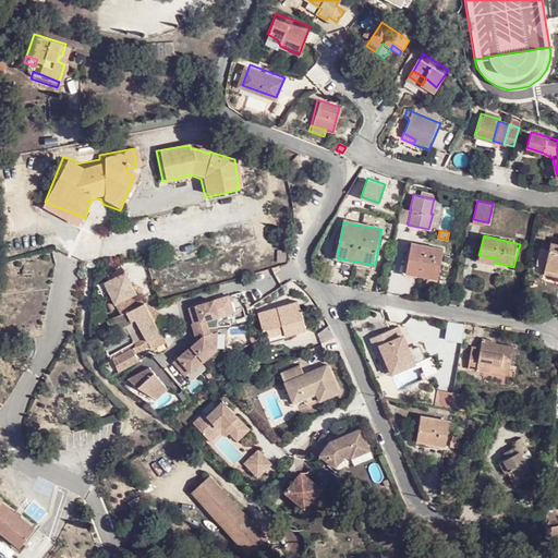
[(545,267),(557,269),(557,243),(552,242),(545,267)]
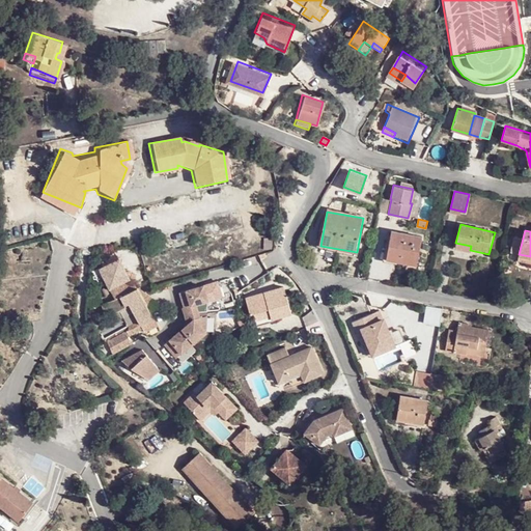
[(406,257),(404,261),(418,264),(422,238),(393,231),(387,253),(406,257)]
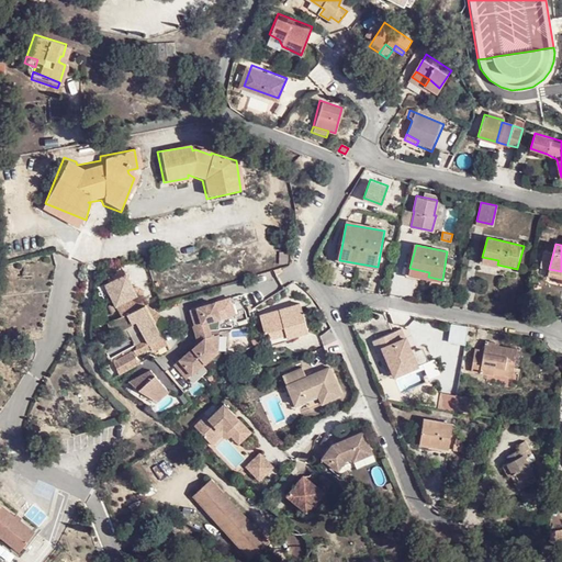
[(496,269),(497,265),(498,260),(482,257),(480,265),(496,269)]
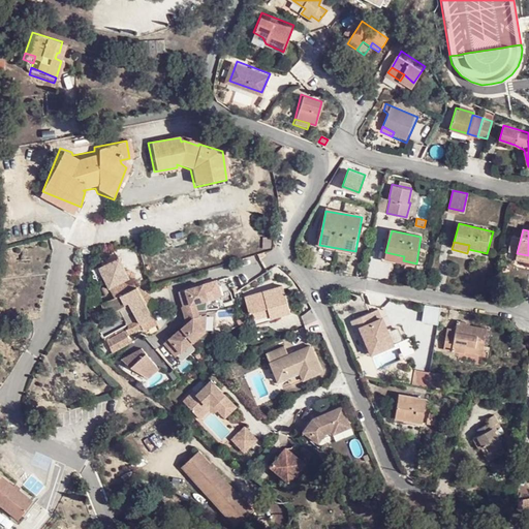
[(402,266),(403,260),(404,256),(385,252),(383,252),(382,261),(402,266)]
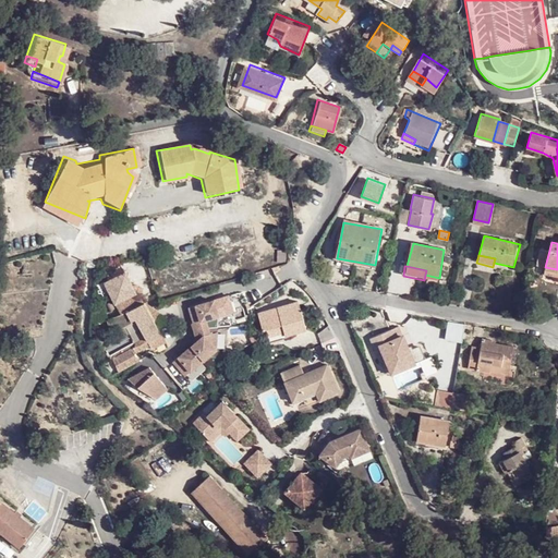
[(557,277),(557,269),(545,267),(543,275),(557,277)]
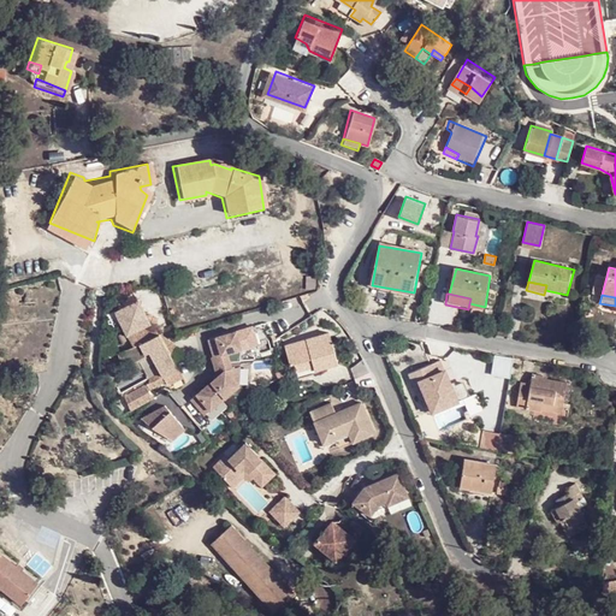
[(134,347),(117,351),(122,365),(148,353),(159,373),(149,375),(148,381),(124,395),(130,409),(153,397),(148,390),(166,381),(169,385),(184,378),(159,332),(157,335),(137,300),(114,312),(134,347)]
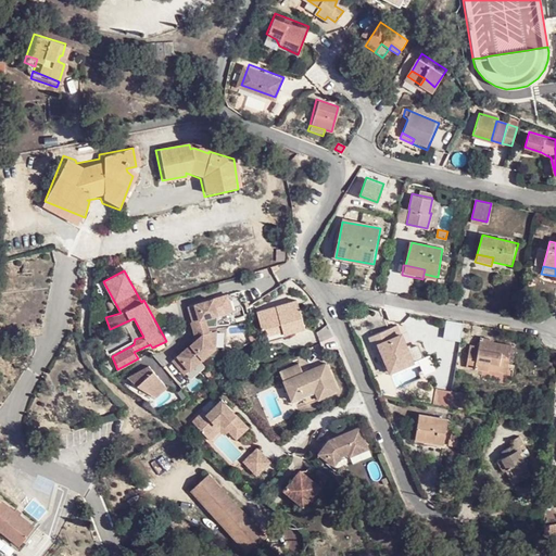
[(227,295),(187,306),(191,321),(190,323),(194,340),(172,362),(184,375),(202,358),(214,348),(215,330),(207,332),(206,326),(204,319),(231,310),(227,295)]
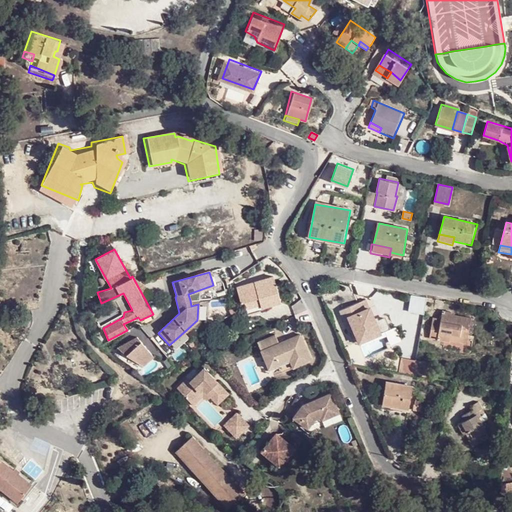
[(257,301),(261,308),(281,301),(273,280),(235,292),(240,307),(243,306),(257,301)]
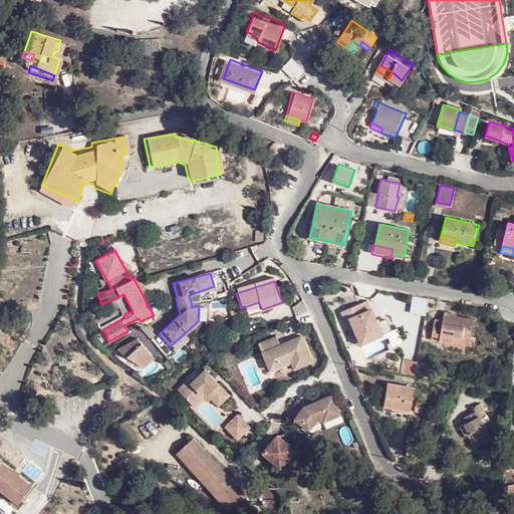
[(424,314),(426,300),(413,297),(410,313),(424,314)]
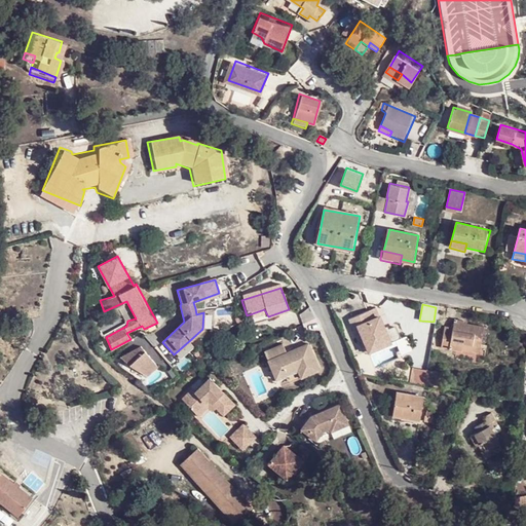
[(355,328),(368,351),(393,338),(387,327),(383,329),(373,306),(344,320),(349,331),(355,328)]
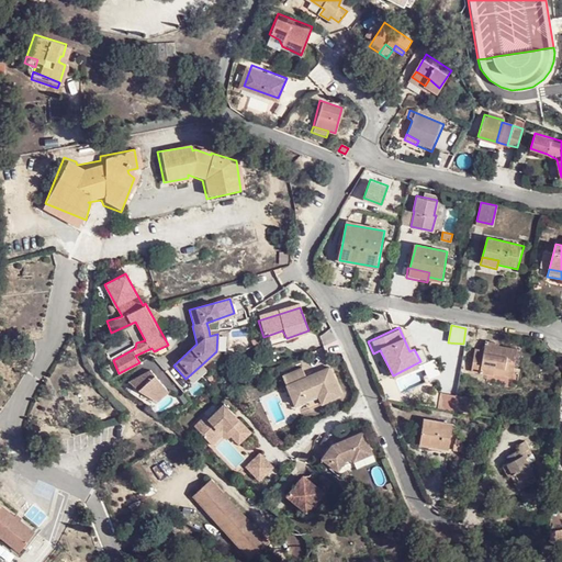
[(288,343),(287,338),(282,330),(267,336),(272,348),(288,343)]
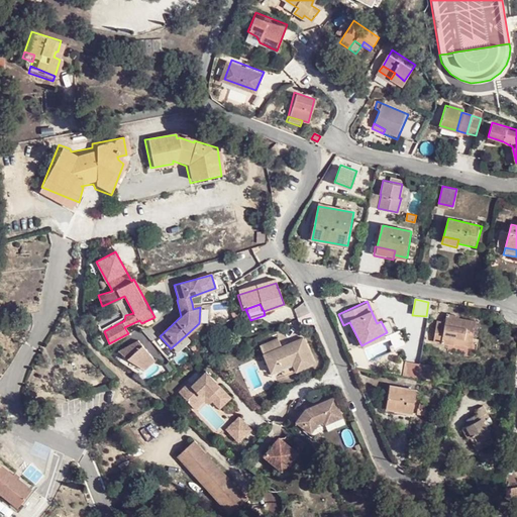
[(452,337),(472,340),(474,321),(456,318),(456,316),(446,314),(443,322),(436,322),(432,342),(452,346),(453,344),(452,337)]
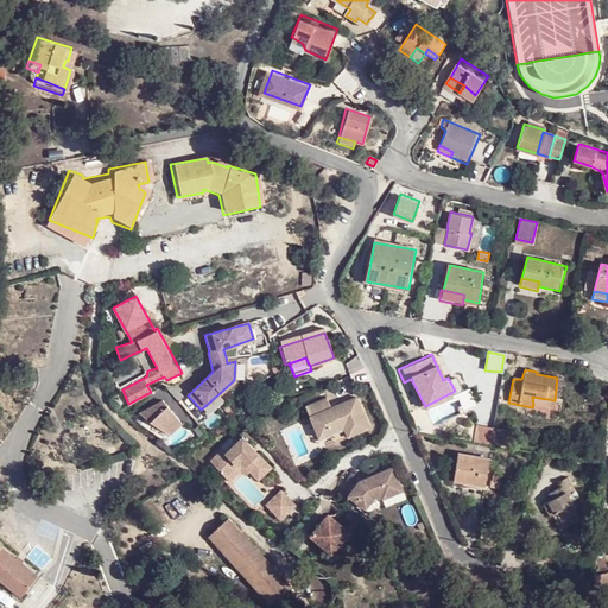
[(419,409),(425,406),(411,379),(404,382),(409,396),(412,394),(419,409)]
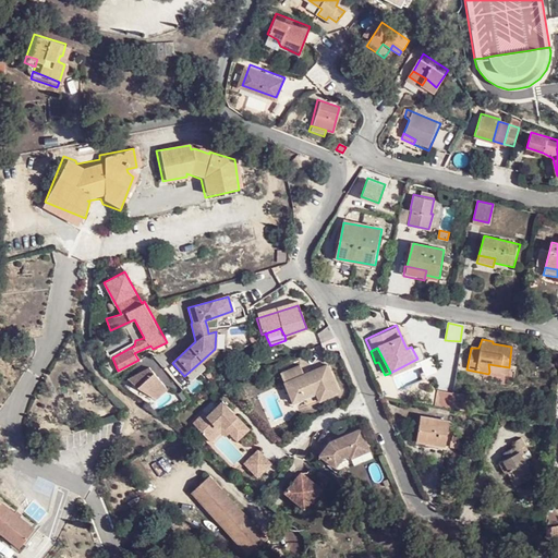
[(508,374),(509,367),(488,364),(489,372),(508,374)]
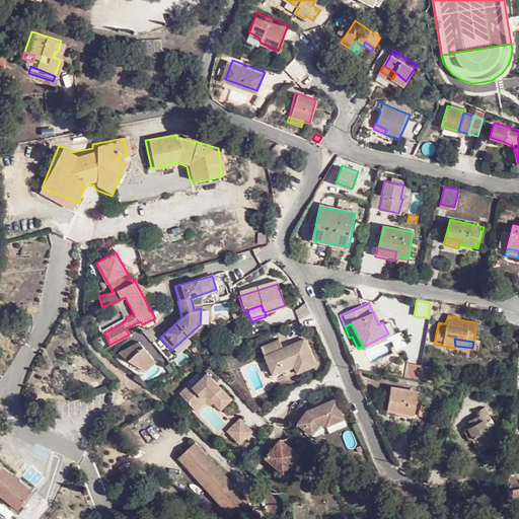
[(297,373),(315,366),(303,340),(281,349),(276,340),(258,348),(272,377),(294,368),(297,373)]
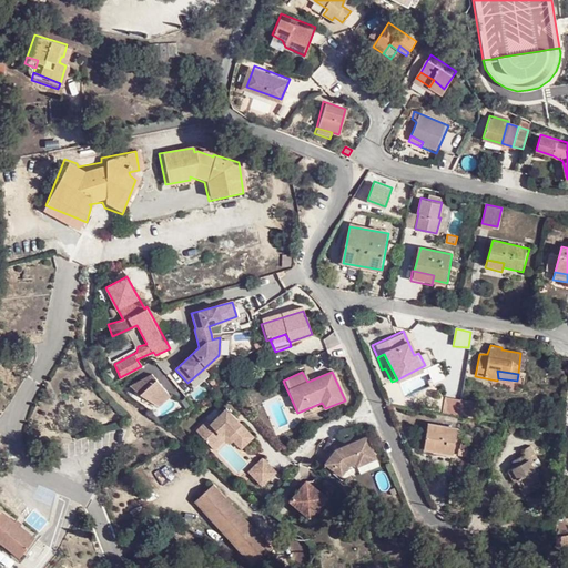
[(139,396),(158,406),(170,396),(151,375),(130,387),(139,396)]
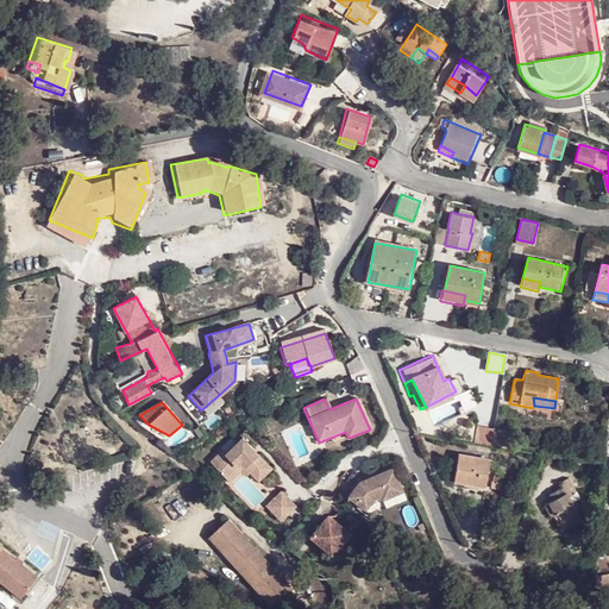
[(473,445),(488,447),(491,427),(476,425),(473,445)]
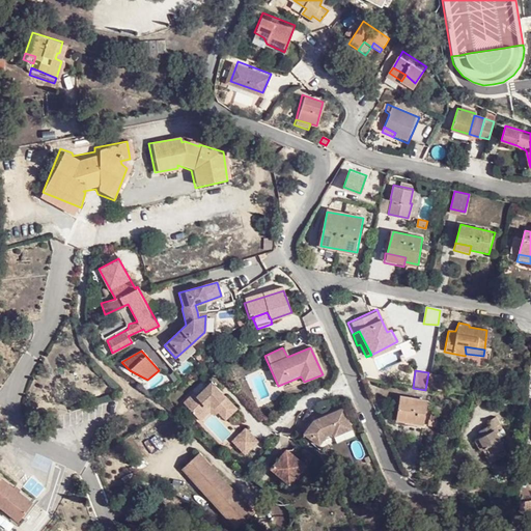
[(425,390),(439,392),(443,375),(428,372),(425,390)]
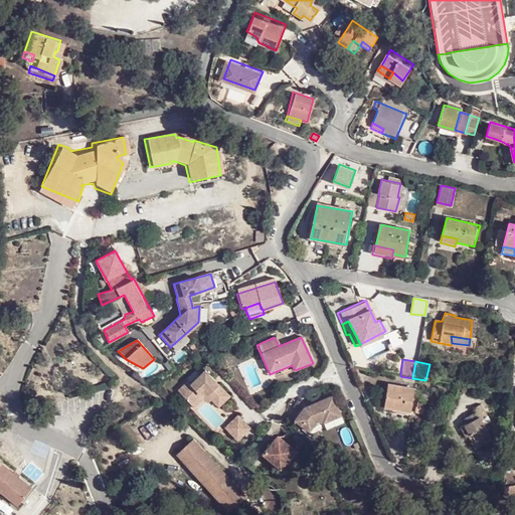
[(186,378),(177,388),(190,401),(203,388),(210,395),(218,403),(228,392),(203,367),(189,381),(186,378)]
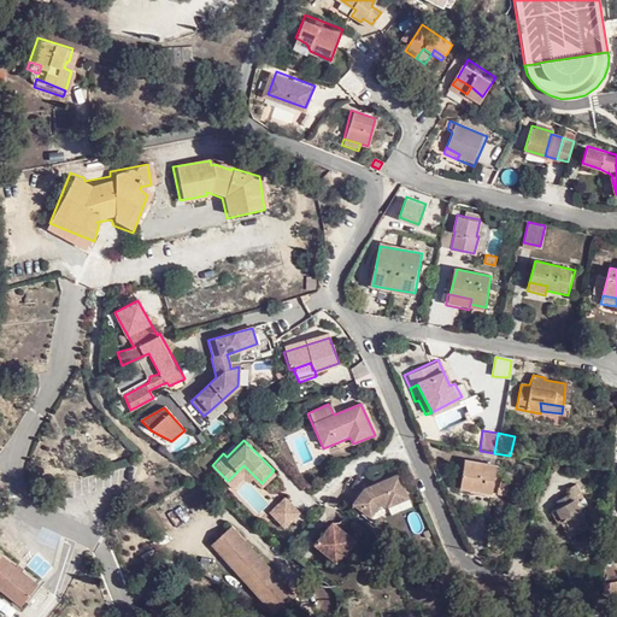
[(460,487),(493,492),(497,463),(464,459),(460,487)]
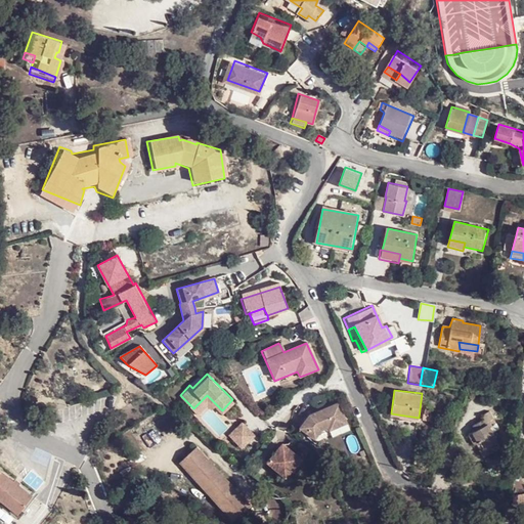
[(207,395),(193,408),(198,412),(206,403),(211,406),(214,402),(207,395)]
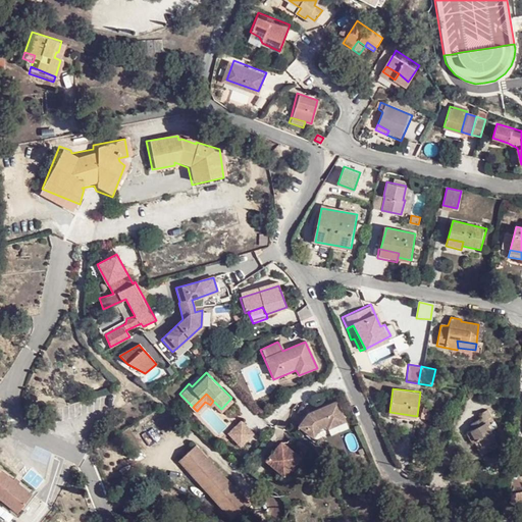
[(327,430),(343,424),(333,405),(314,412),(306,417),(296,428),(310,439),(320,430),(325,428),(327,430)]
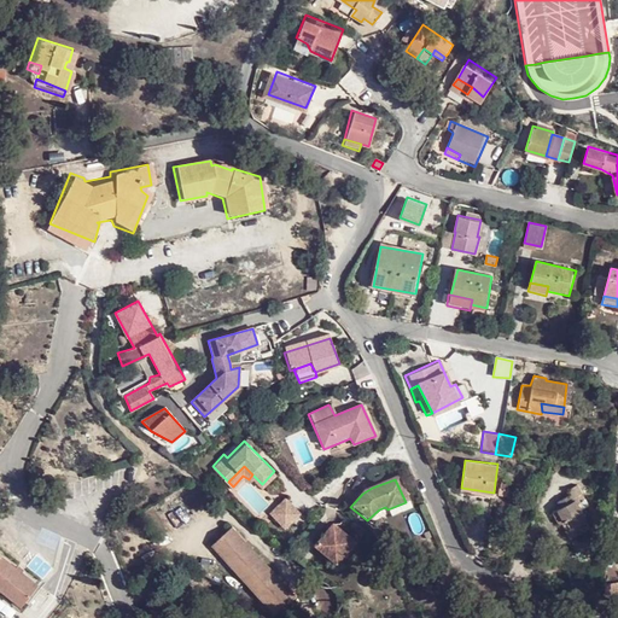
[(576,538),(584,534),(578,523),(584,519),(587,518),(579,503),(586,501),(578,487),(570,490),(573,496),(558,505),(560,511),(554,514),(560,524),(569,520),(573,530),(572,530),(576,538)]
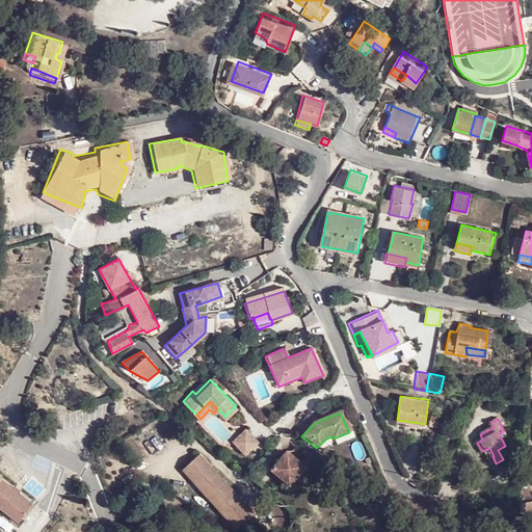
[(245,425),(233,437),(245,450),(258,437),(245,425)]
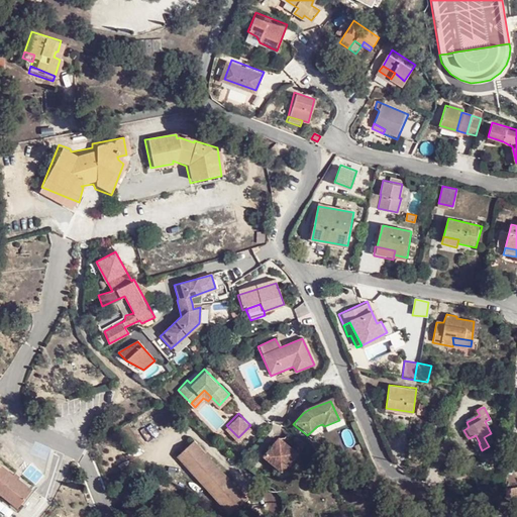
[(484,437),(489,446),(494,443),(489,434),(484,437)]
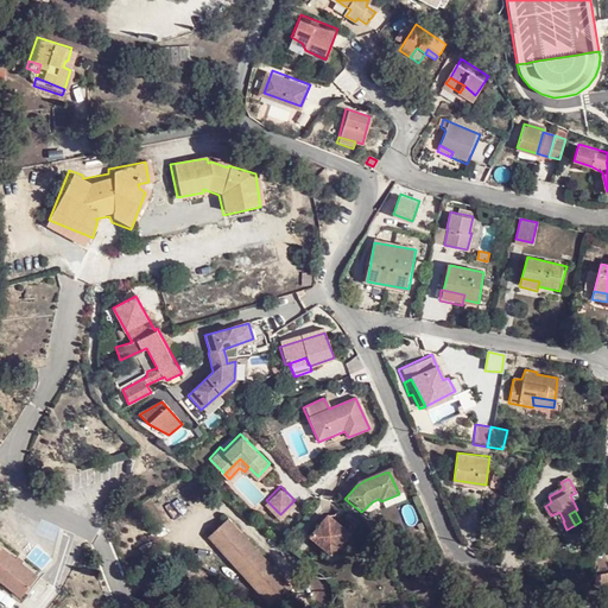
[(331,553),(350,531),(327,512),(309,534),(331,553)]
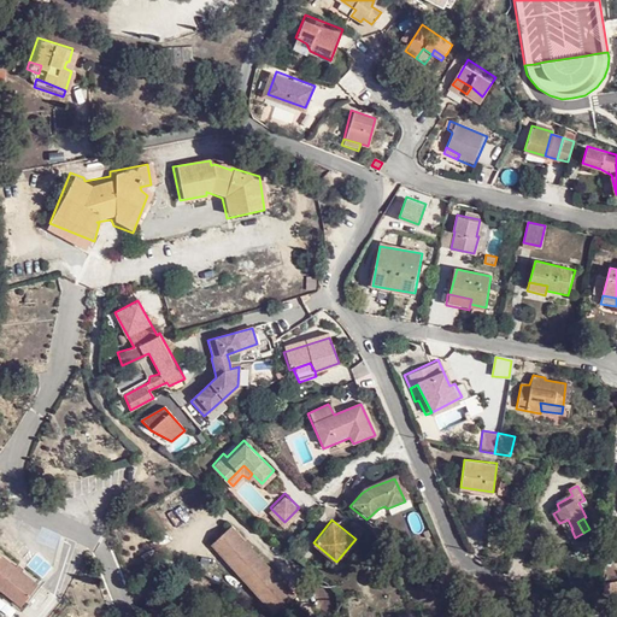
[(564,533),(571,529),(573,529),(568,519),(559,523),(564,533)]
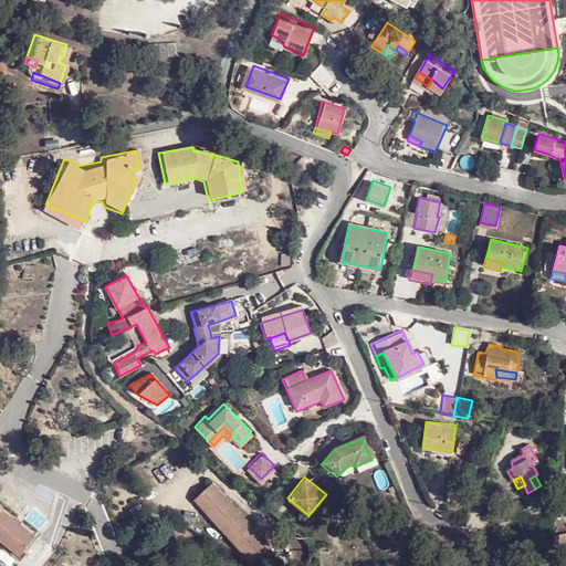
[(253,563),(270,548),(212,484),(196,500),(253,563)]
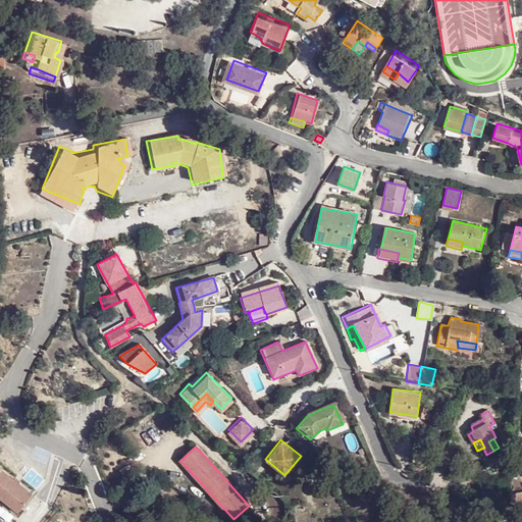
[(0,499),(16,513),(31,497),(0,471),(0,499)]
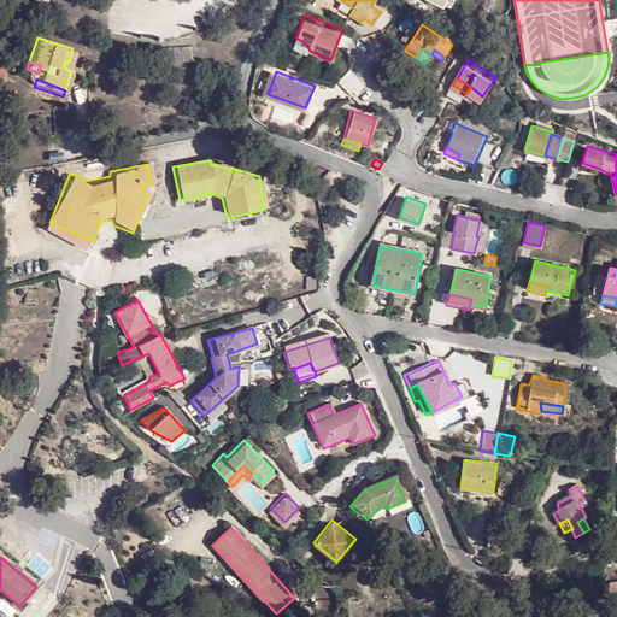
[(616,585),(601,587),(601,598),(616,594),(616,585)]
